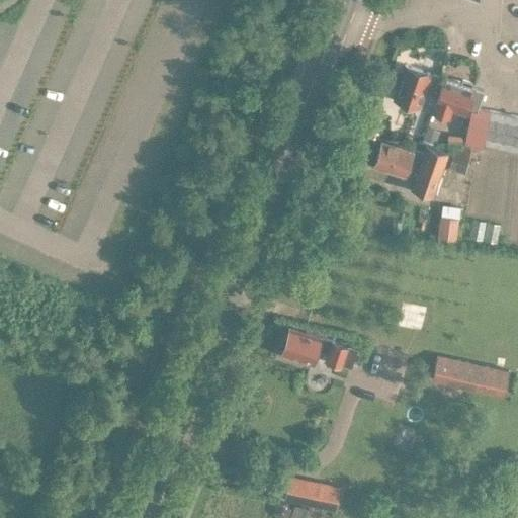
[(400,77),(393,99),(406,103),(418,107),(418,105),(427,108),(432,109),(431,112),(440,88),(434,86),(436,80),(438,77),(433,76),(428,74),(429,74),(414,69),(404,66),(400,77)]
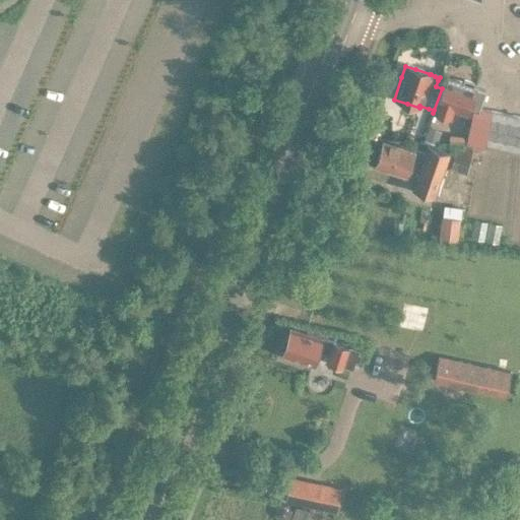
[(442,88),(433,113),(449,119),(452,110),(472,117),(473,109),(477,110),(479,110),(484,92),(474,88),(472,87),(473,84),(463,81),(462,84),(447,79),(444,78),(444,79),(440,77),(438,80),(436,86),(442,88)]
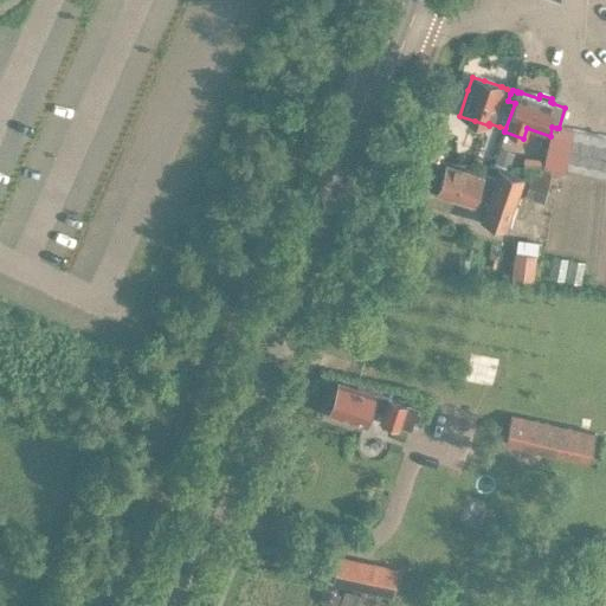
[(547,152),(545,169),(556,172),(562,173),(562,171),(562,168),(565,169),(568,169),(587,173),(605,176),(605,137),(587,134),(565,129),(556,128),(552,127),(550,136),(548,146),(547,152)]
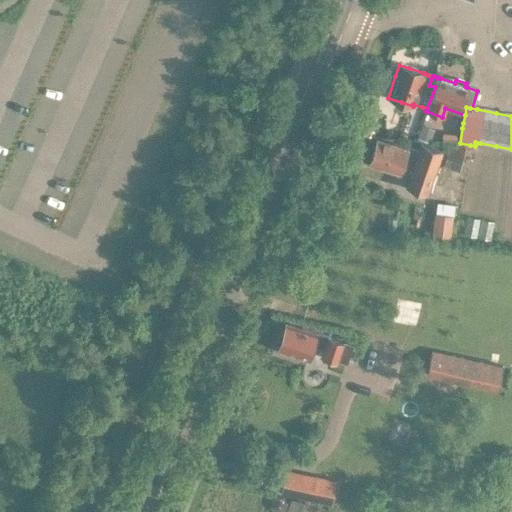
[(398,134),(417,140),(422,128),(402,121),(398,134)]
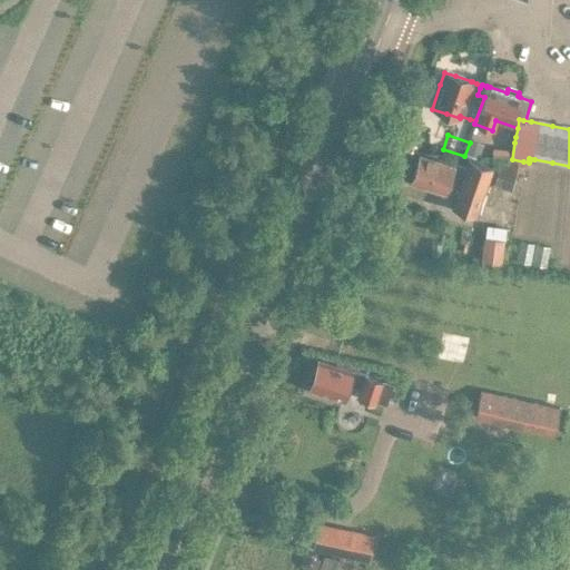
[(453,164),(452,166),(435,160),(435,163),(419,157),(412,178),(411,183),(443,194),(449,179),(461,184),(452,208),(474,216),(490,169),(468,163),(465,168),(453,164)]
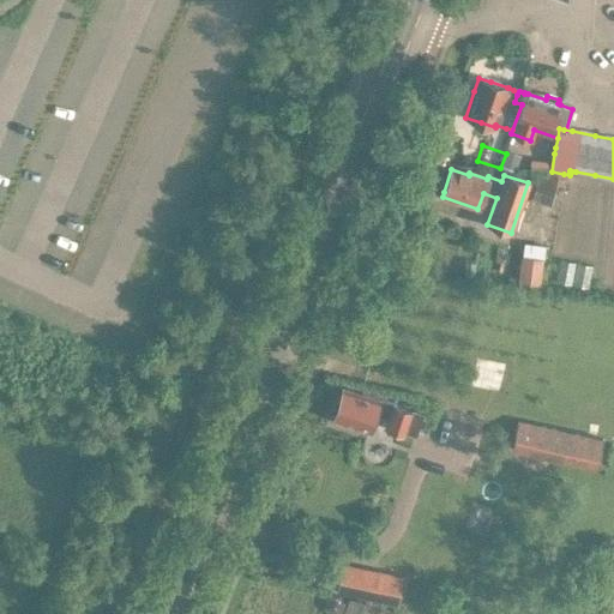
[(523,245),(521,282),(543,283),(545,245),(523,245)]
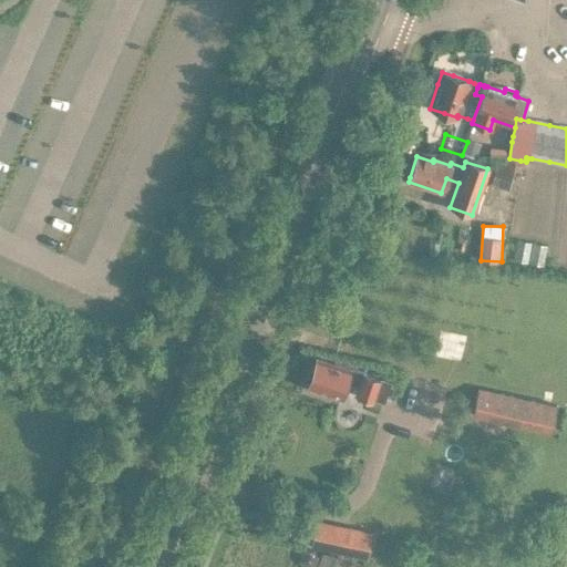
[(316,360),(311,370),(307,372),(305,379),(308,383),(307,387),(340,398),(344,385),(357,389),(356,395),(372,401),(379,380),(363,374),(364,373),(333,363),(332,366),(316,360)]
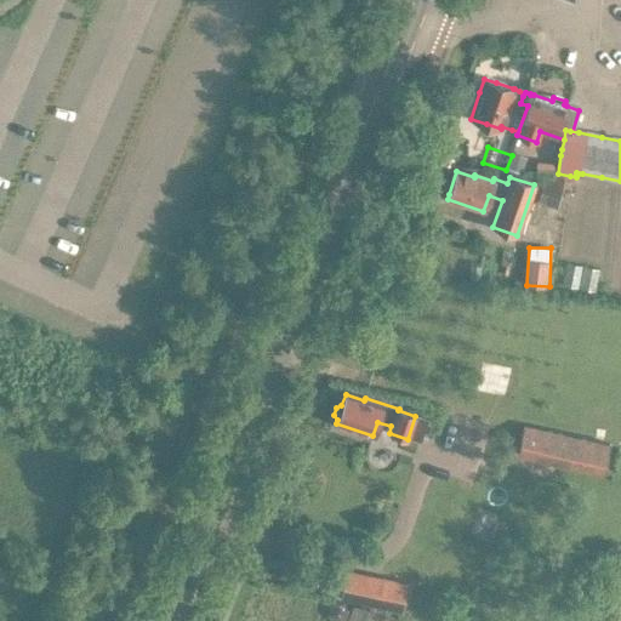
[(540,456),(603,469),(608,446),(545,433),(540,456)]
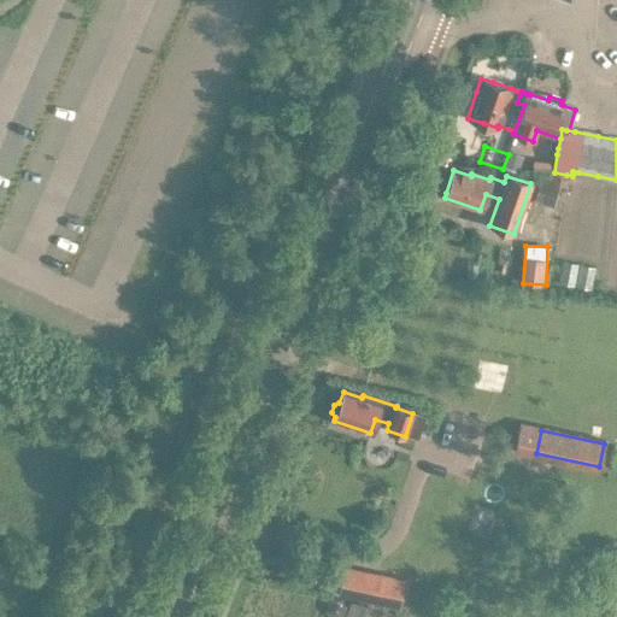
[(375,601),(381,577),(342,569),(338,593),(375,601)]
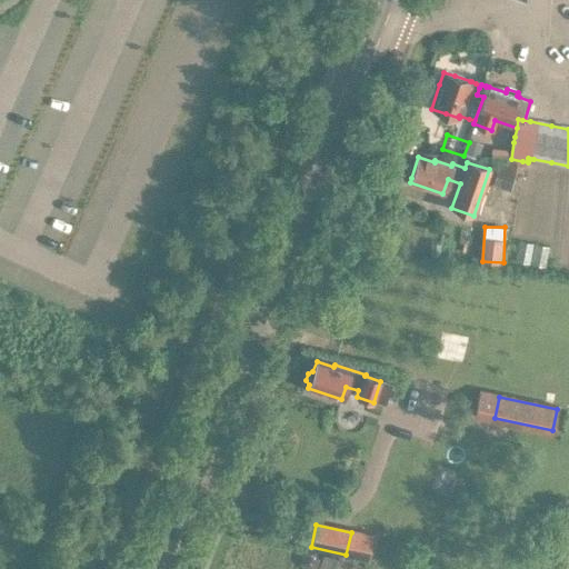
[(301,558),(300,565),(302,568),(315,568),(316,568),(318,561),(315,555),(307,553),(301,558)]
